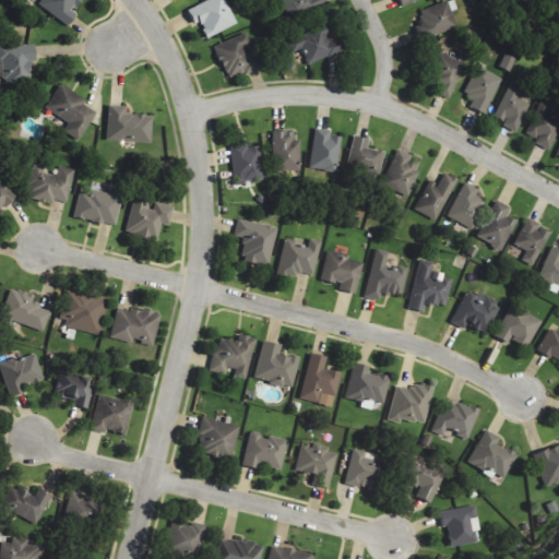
[(39,0),(37,4),(68,25),(75,13),(72,11),(79,0),(39,0)]
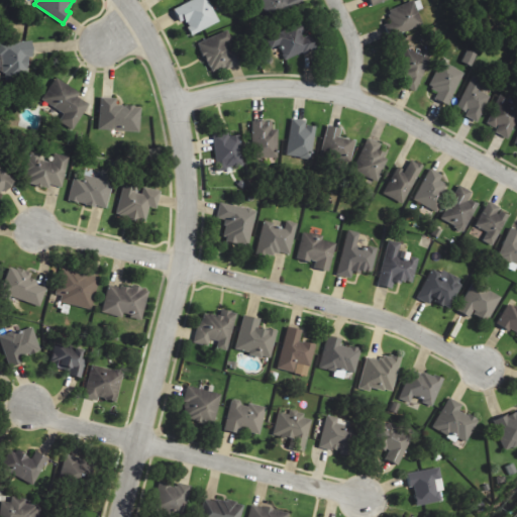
[(189,36),(218,22),(207,0),(191,0),(175,8),(189,36)]
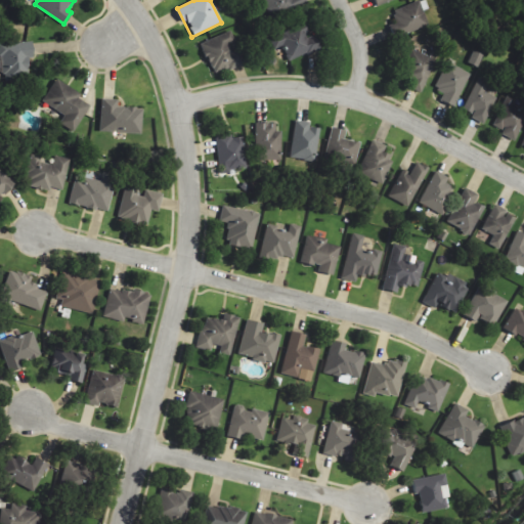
[(306,7),(304,0),(263,0),(269,18),(306,7)]
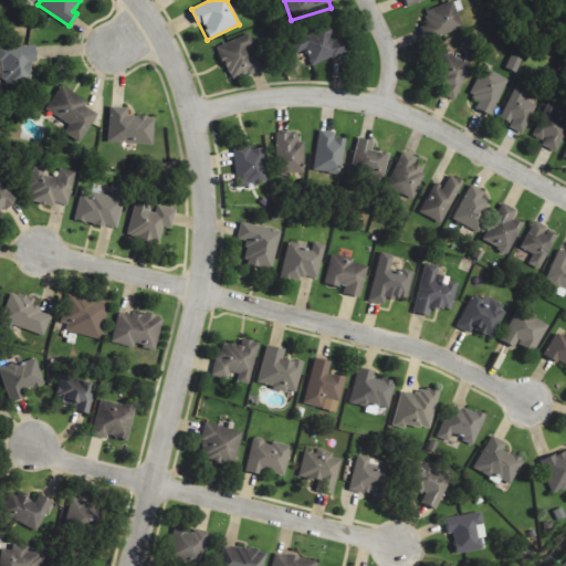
[(459,0),(458,0),(423,11),(427,21),(420,24),(425,41),(463,29),(457,11),(462,10),(459,0)]
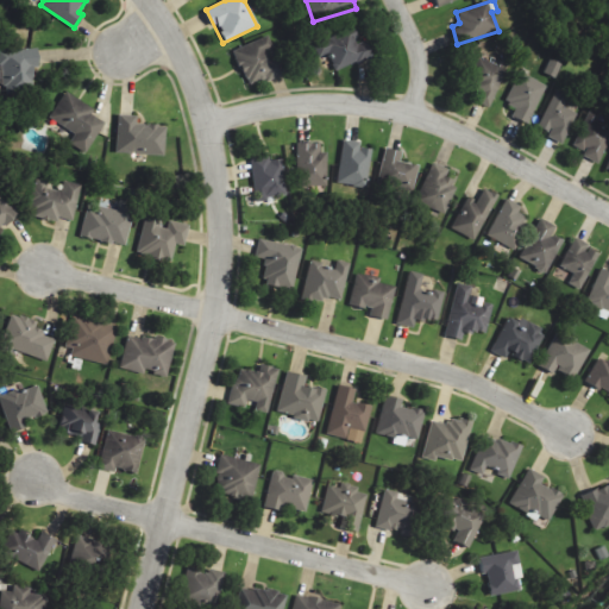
[(370,57),(363,41),(358,43),(351,27),(313,45),(319,58),(328,54),(336,73),(370,57)]
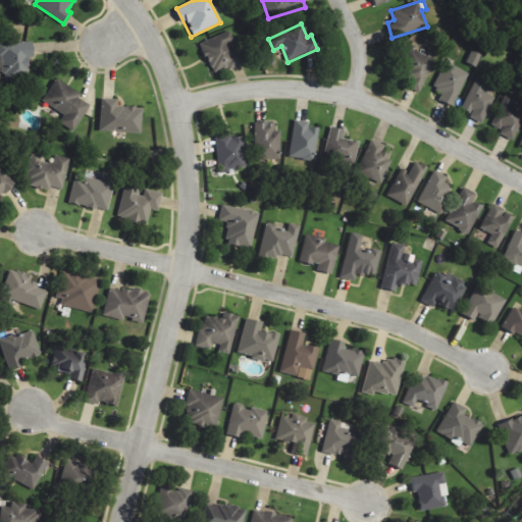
[(235,41),(229,31),(199,44),(212,75),(237,65),(228,44),(235,41)]
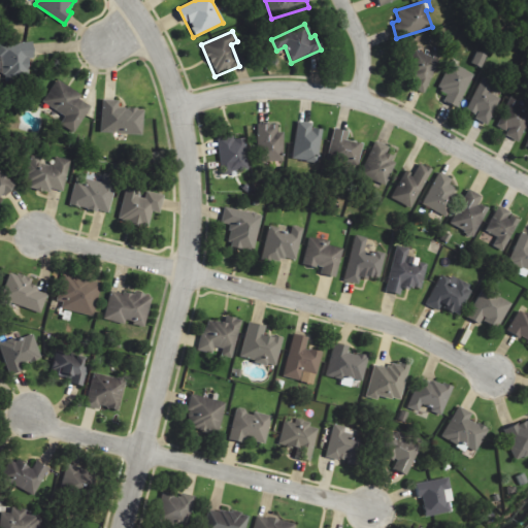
[(0,43),(0,78),(28,78),(27,60),(32,60),(31,42),(0,43)]
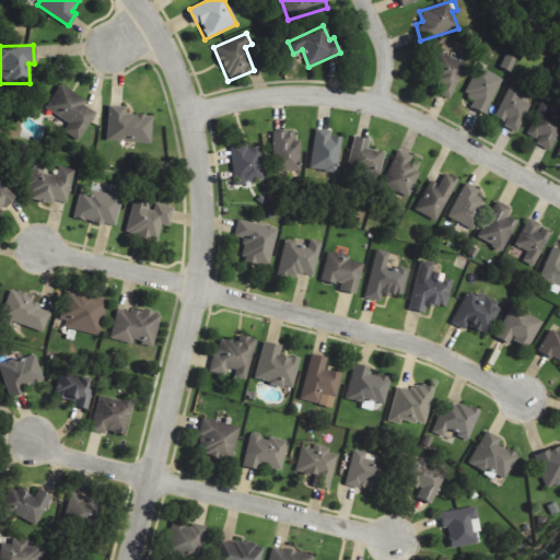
[(464,63),(441,56),(429,92),(452,100),(464,63)]
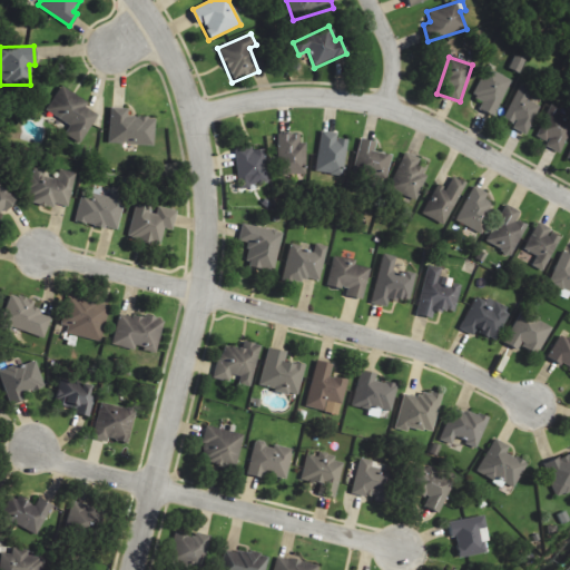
[(512,80),(487,67),(472,95),(482,101),(479,108),(493,116),(512,80)]
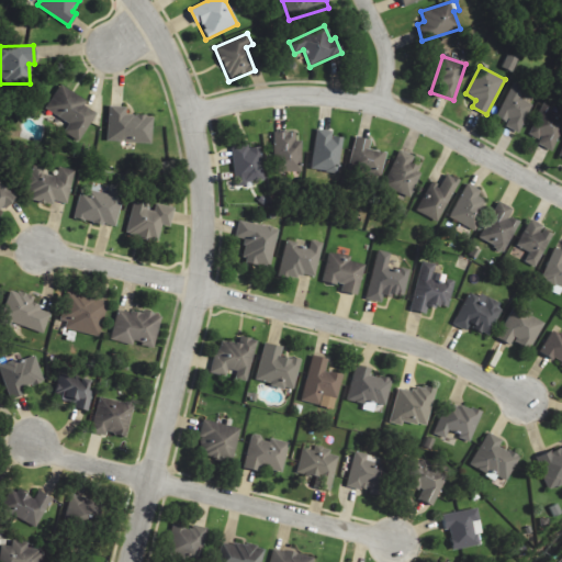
[(519,132),(534,105),(520,98),(525,90),(514,85),(495,119),(519,132)]
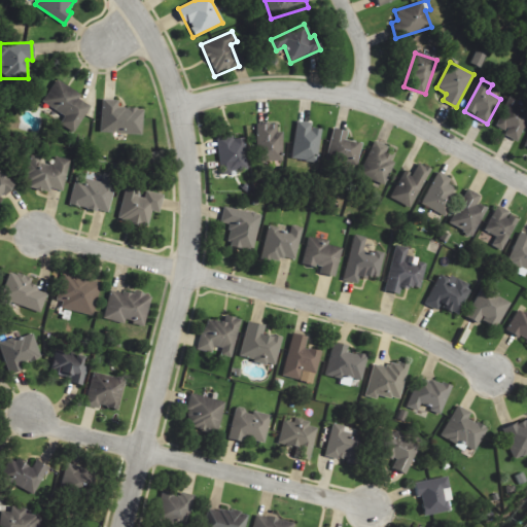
[(60,125),(75,132),(90,105),(78,100),(81,94),(55,80),(42,103),(65,115),(60,125)]
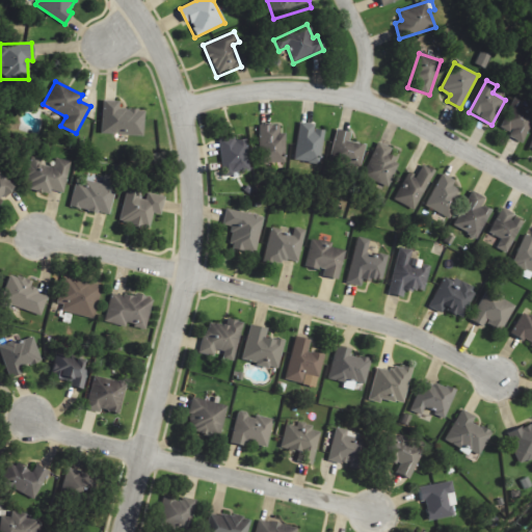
[(523,143),(531,126),(531,109),(515,100),(501,127),(512,133),(510,136),(523,143)]
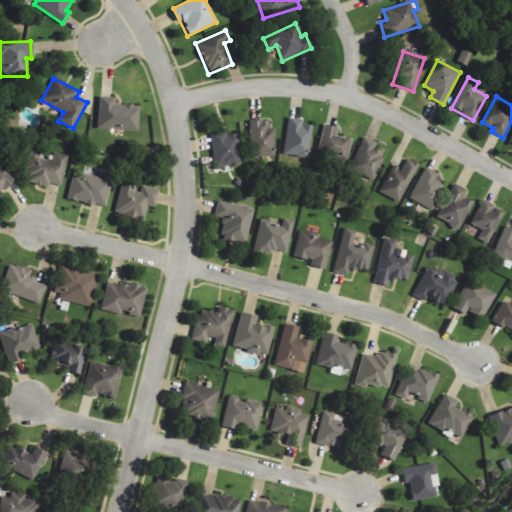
[(138,131),(139,106),(114,105),(114,97),(98,97),(97,129),(138,131)]
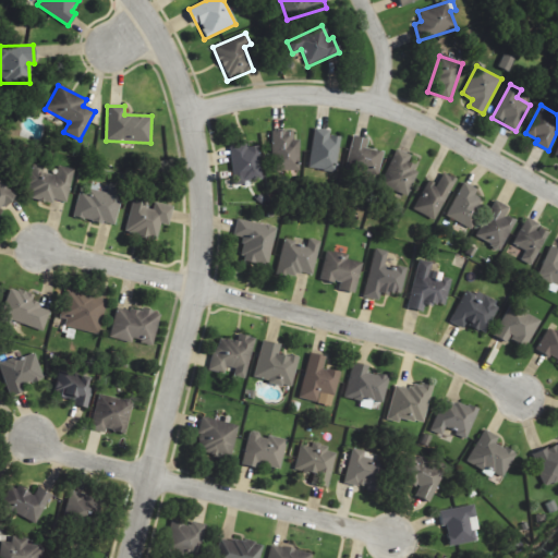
[(340,136),(329,135),(330,130),(314,129),(310,169),(337,171),(340,136)]
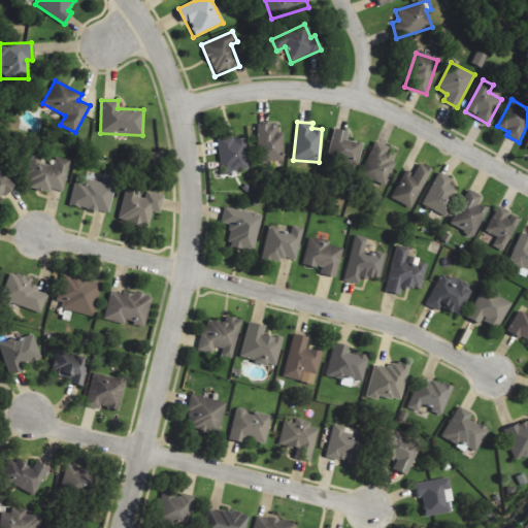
[(283,162),(284,131),(277,131),(277,124),(257,124),(256,161),(283,162)]
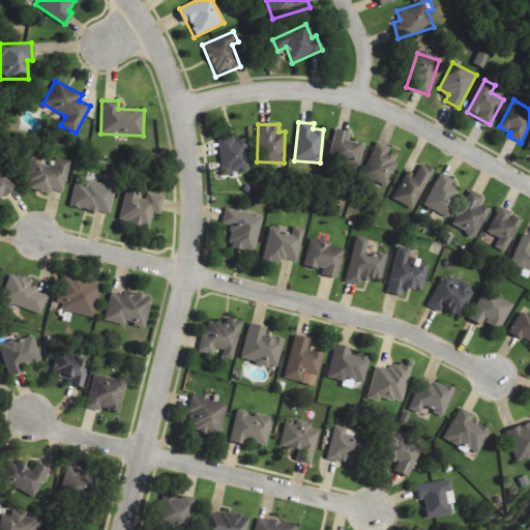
[(359,166),(363,144),(348,141),(349,131),(334,128),(328,159),(359,166)]
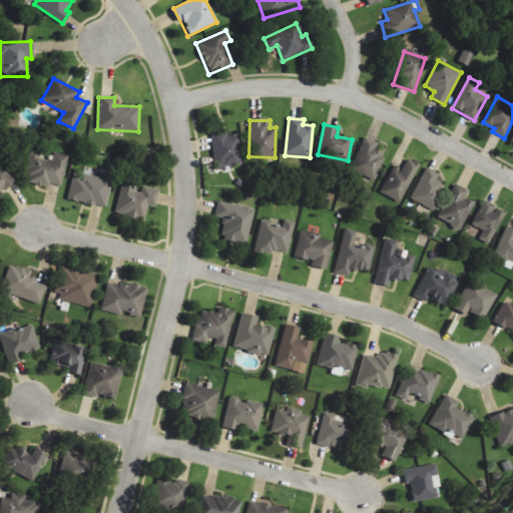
[(210,134),(214,168),(240,165),(236,131),(210,134)]
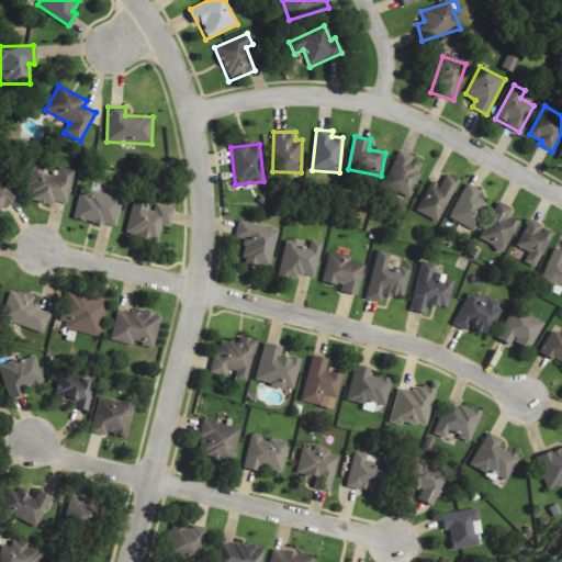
[(412,197),(420,166),(411,163),(414,155),(397,149),(385,188),(412,197)]
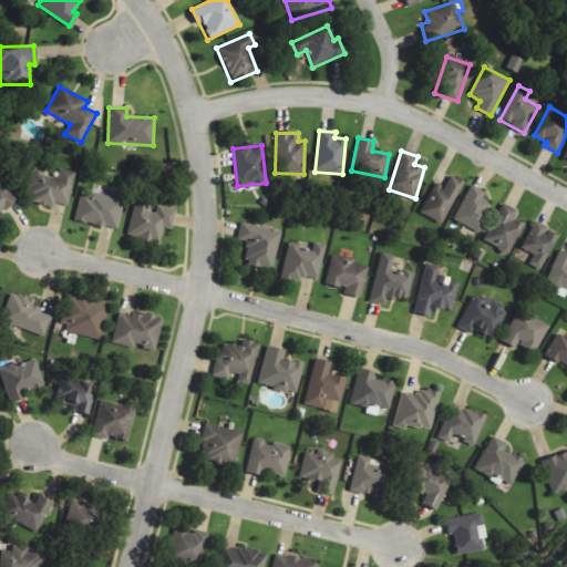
[(66,208),(74,172),(59,168),(57,176),(33,171),(27,199),(66,208)]
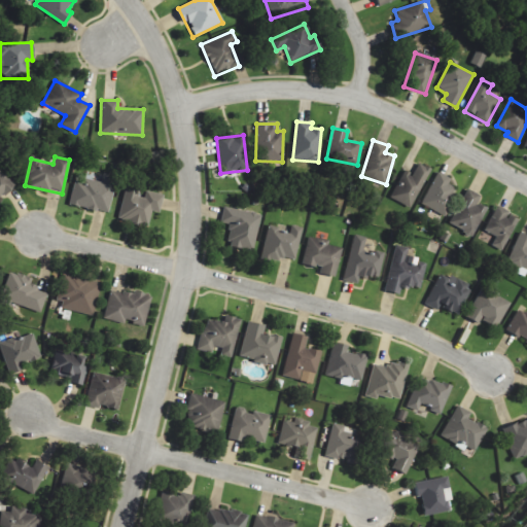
[(391,199),(412,208),(430,169),(418,163),(413,174),(405,170),(391,199)]
